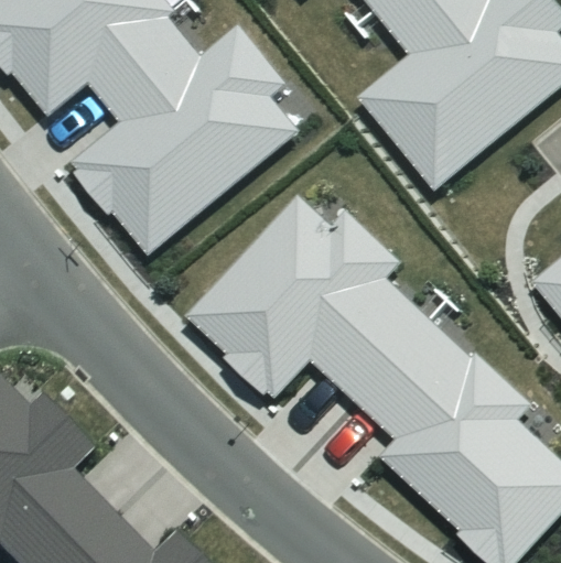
[(0,67),(7,75),(10,72),(46,116),(85,83),(168,15),(174,10),(165,0),(0,0),(0,67)]
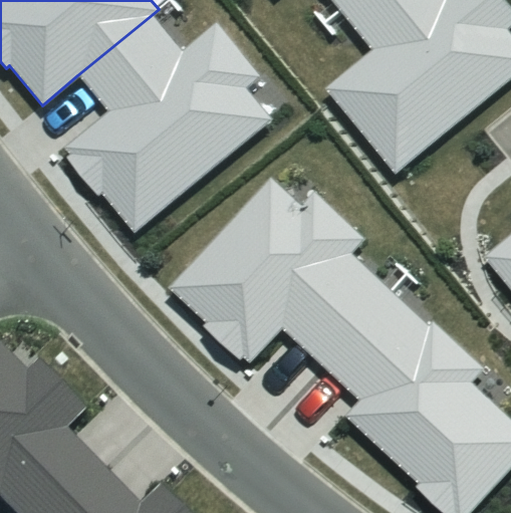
[(182,50),(153,14),(77,75),(106,110),(63,146),(70,154),(66,157),(96,195),(100,192),(134,232),(271,119),(245,87),(260,75),(216,22),(182,50)]
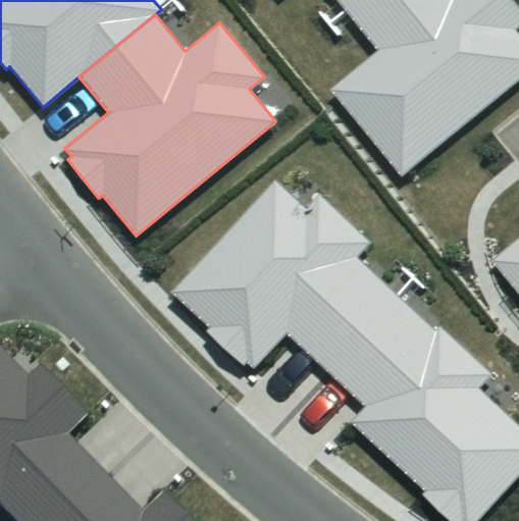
[(287,333),(326,371),(398,296),(357,258),(371,244),(318,195),(306,208),(277,180),(172,292),(210,328),(207,331),(243,365),(247,362),(254,368),(287,333)]
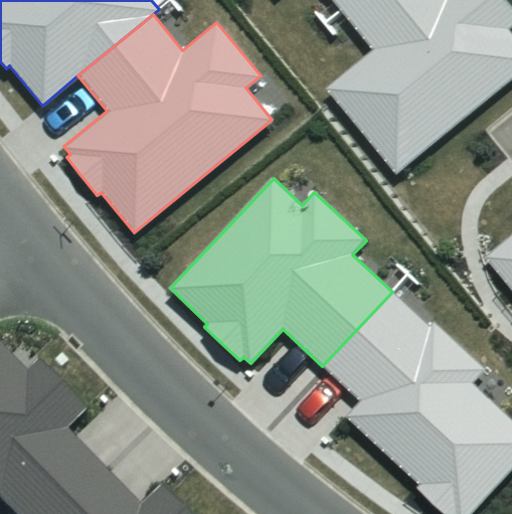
[(511,234),(485,258),(511,290),(511,234)]
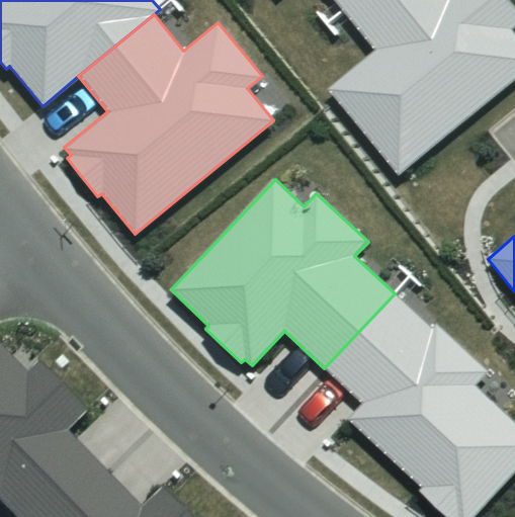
[(417,490),(445,516),(471,516),(514,471),(514,423),(475,385),(488,372),(438,326),(434,331),(395,293),(324,368),(361,403),(347,418),(420,487),(417,490)]
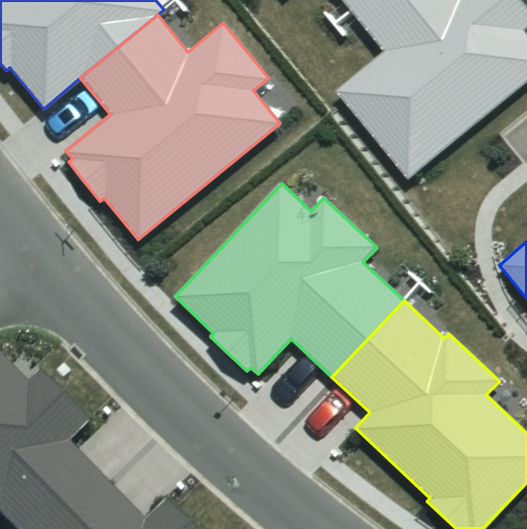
[(0,522),(6,528),(58,528),(103,487),(63,446),(83,427),(33,376),(22,387),(0,364),(0,522)]
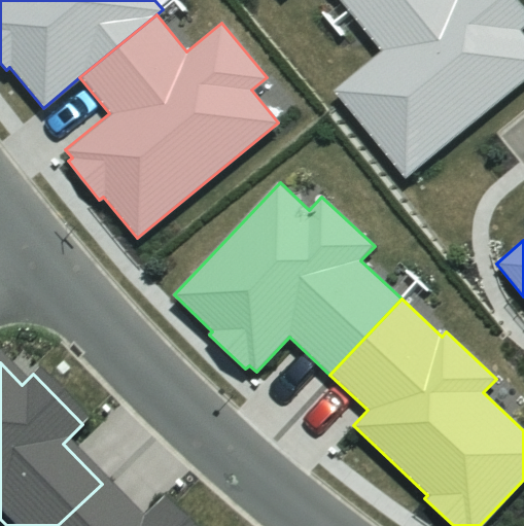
[(181,525),(159,503),(139,522),(102,484),(58,525),(181,525)]
